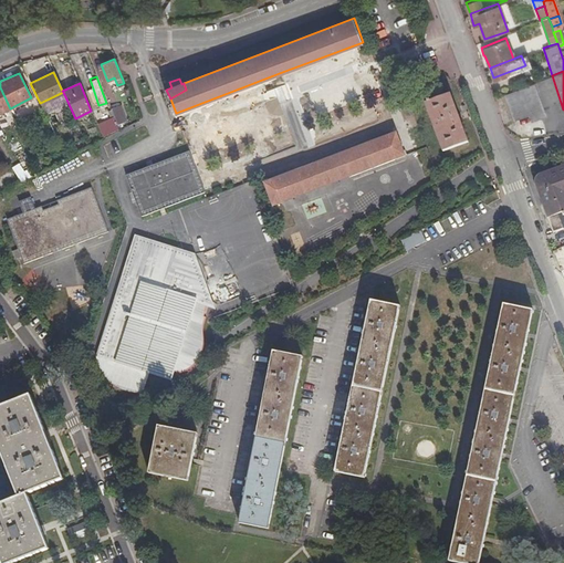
[(544,116),(532,83),(504,93),(514,120),(528,115),(530,121),(544,116)]
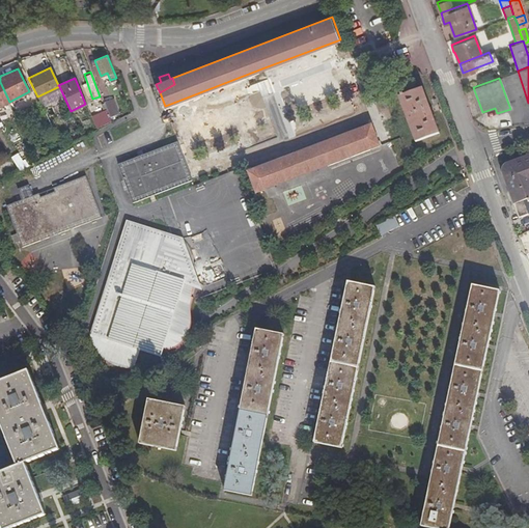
[(0,106),(9,102),(0,82),(0,106)]
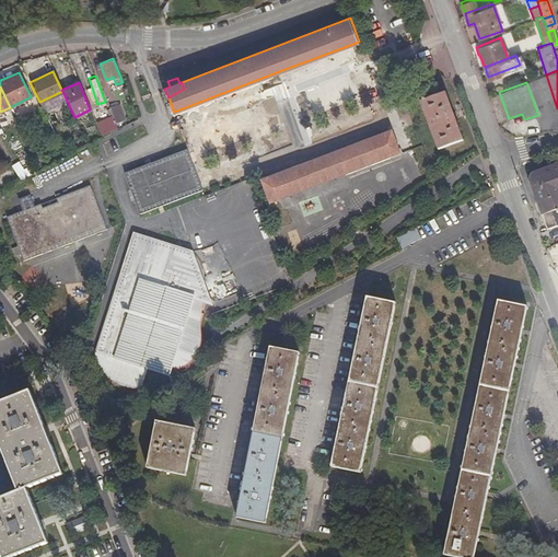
[(444,90),(420,99),(438,147),(461,139),(444,90)]
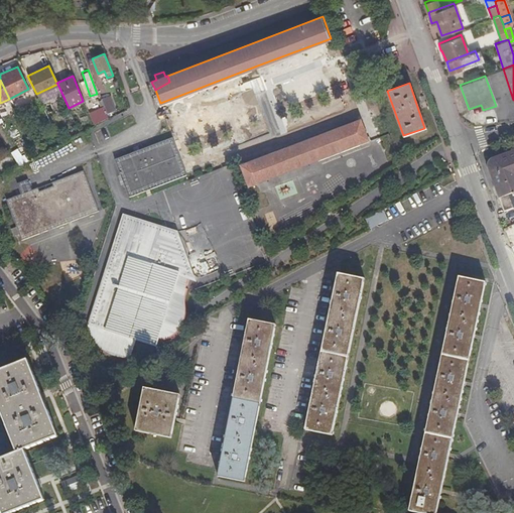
[(108,94),(100,97),(103,105),(106,112),(119,106),(117,101),(112,104),(108,94)]
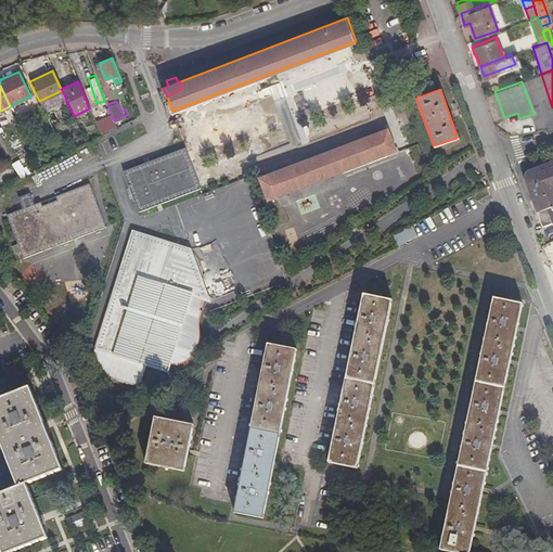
[(94,122),(100,132),(115,124),(114,120),(111,113),(94,122)]
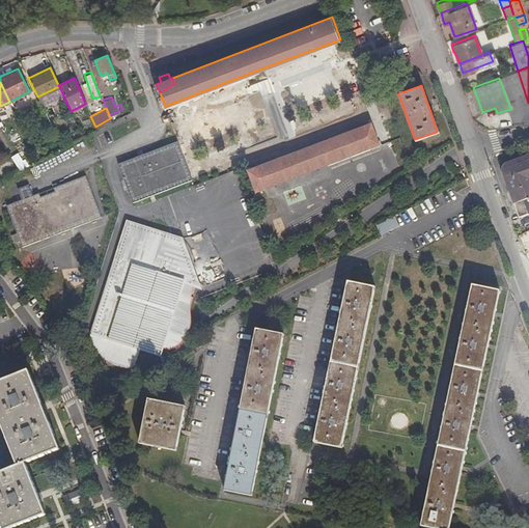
[(381,142),(372,121),(249,168),(257,190),(381,142)]
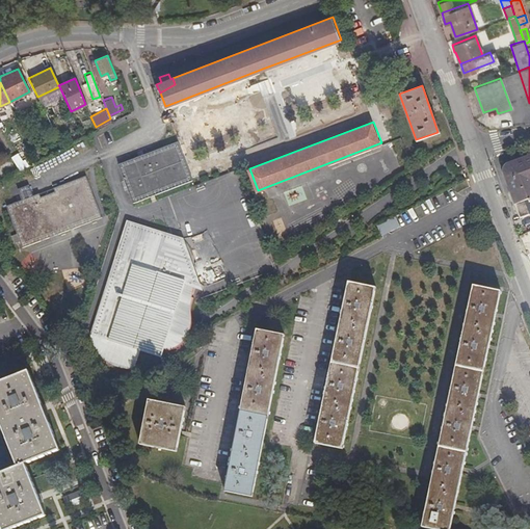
[(193,178),(179,140),(120,162),(133,201),(193,178)]
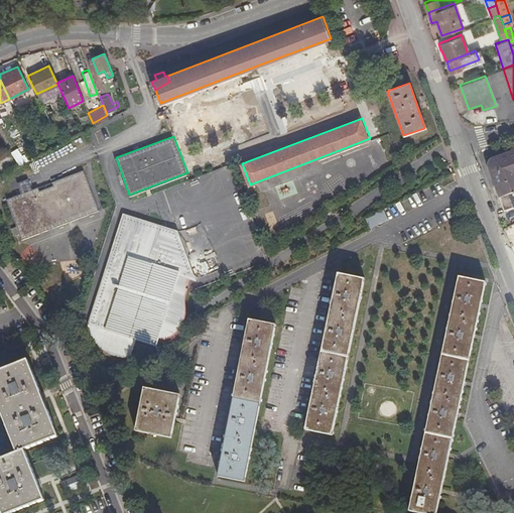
[(513,207),(513,150),(490,157),(486,166),(501,211),(513,207)]
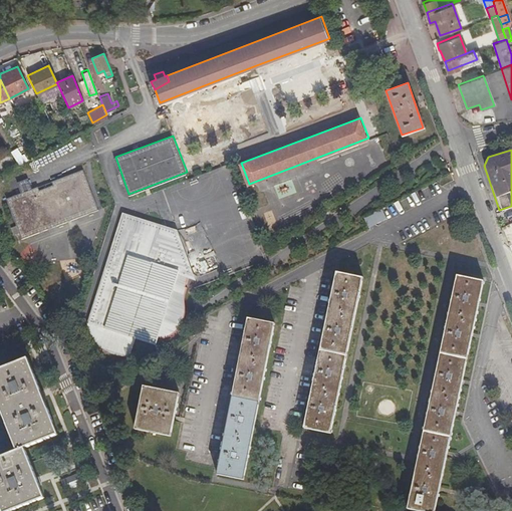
[(99,207),(83,169),(6,197),(20,236),(99,207)]
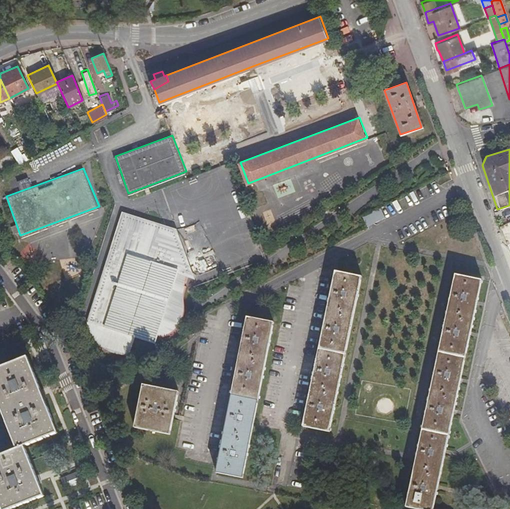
[(19,189),(31,185),(28,175),(16,179),(19,189)]
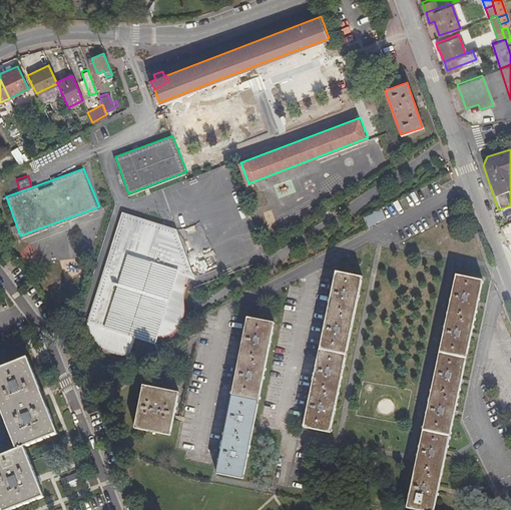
[(362,213),(367,224),(385,215),(380,205),(362,213)]
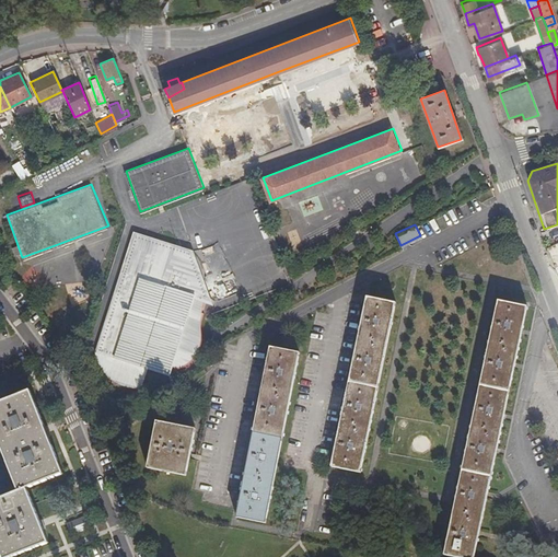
[(95,348),(170,374),(198,296),(164,283),(178,243),(135,229),(95,348)]
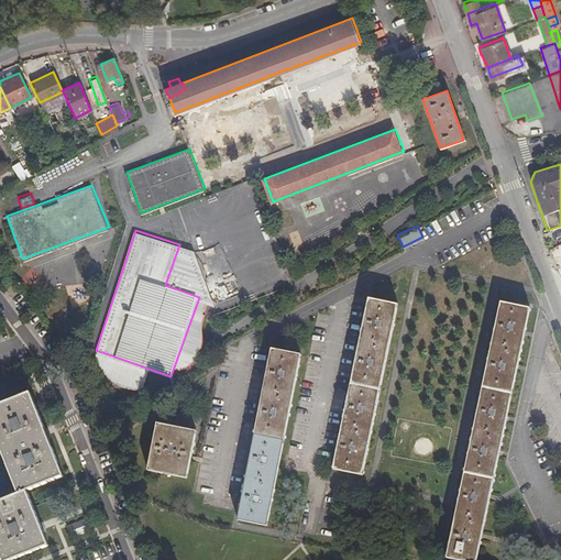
[(399,303),(372,297),(334,467),(361,473),(399,303)]
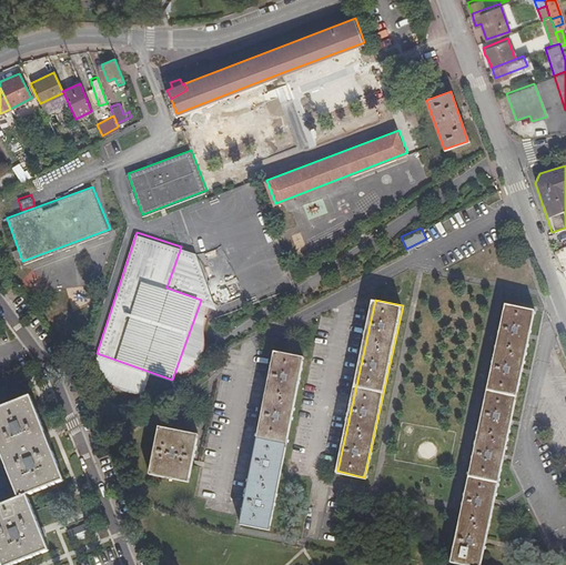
[(484,413),(451,560),(476,564),(478,564),(534,323),(506,316),(484,413)]
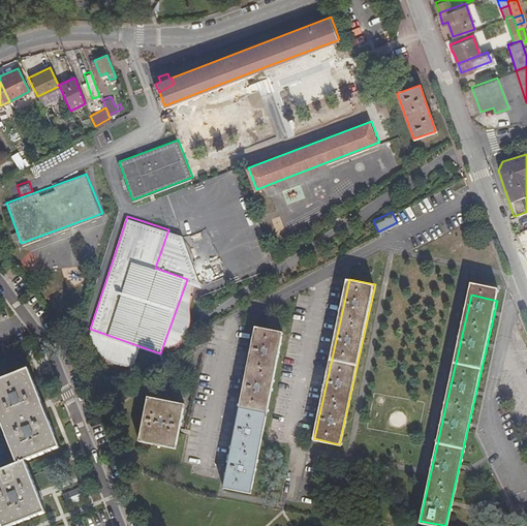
[(284,333),(258,327),(223,485),(250,491),(284,333)]
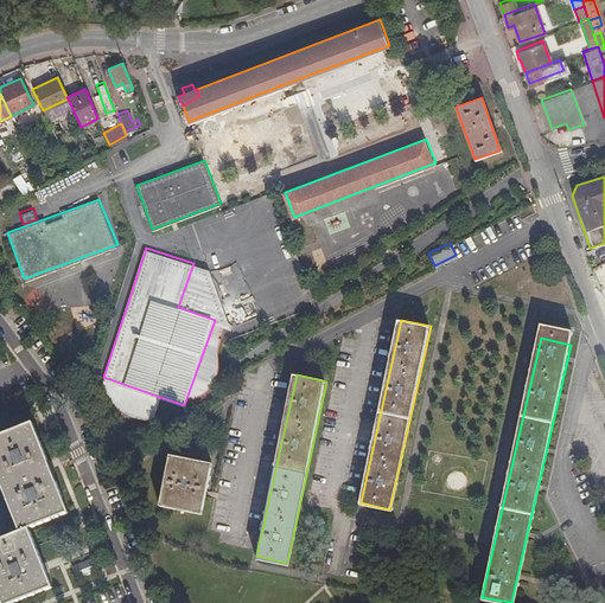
[(0,483),(18,527),(25,525),(65,508),(30,419),(0,430),(0,483)]
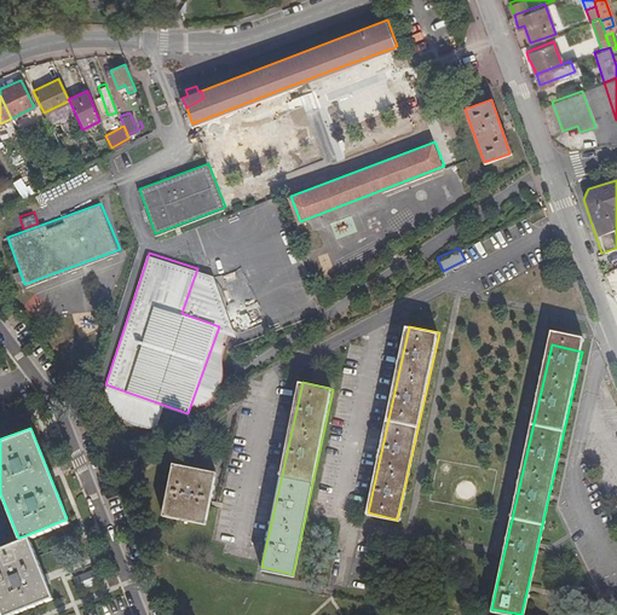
[(217,471),(174,462),(163,512),(205,522),(217,471)]
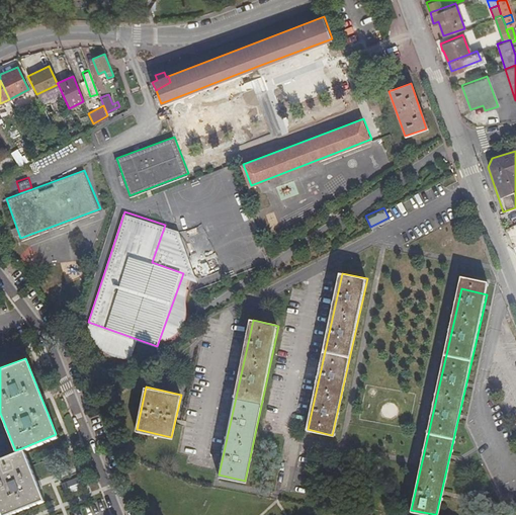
[(21,448),(15,450),(0,455),(0,511),(1,514),(41,499),(21,448)]
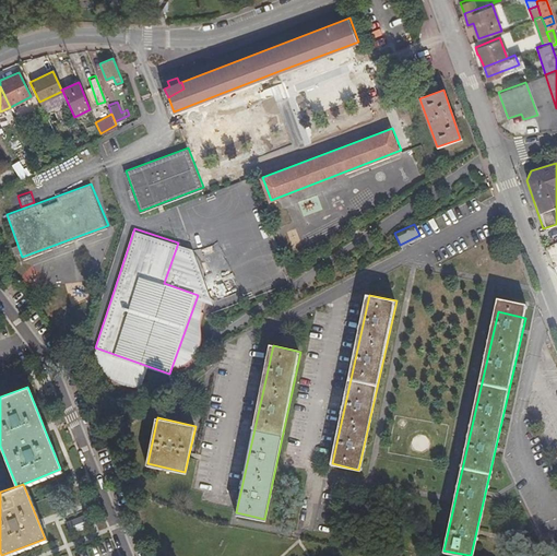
[(83,512),(64,519),(69,531),(87,524),(83,512)]
